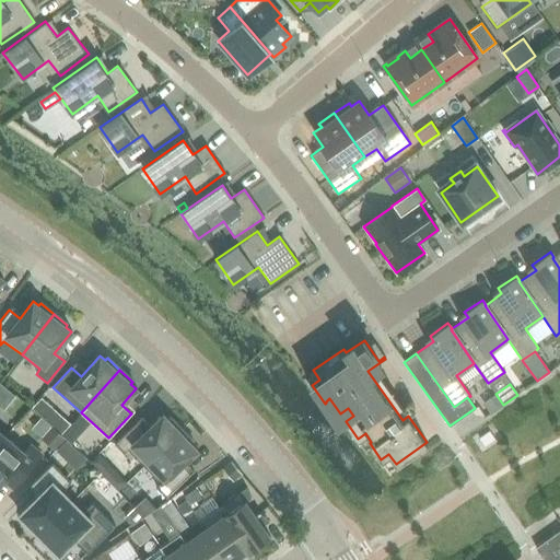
[(482,404),(489,413),(503,405),(496,394),(482,404)]
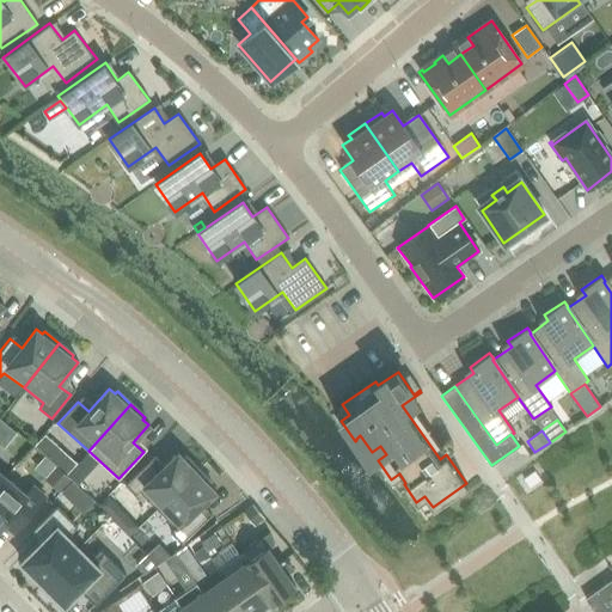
[(35,446),(51,461),(61,450),(44,435),(40,441),(35,446)]
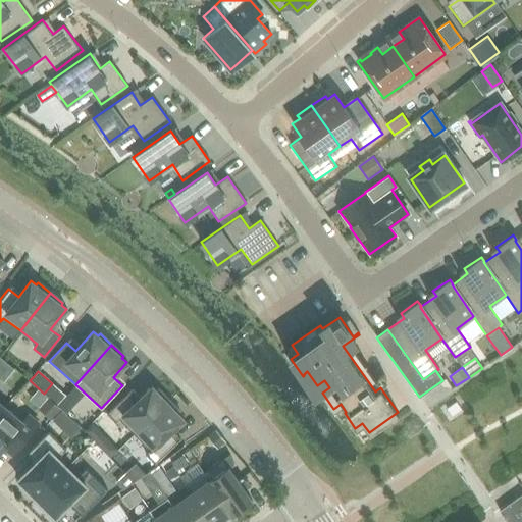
[(134,434),(169,401),(158,389),(156,392),(152,386),(137,400),(128,392),(106,413),(115,423),(119,419),(134,434)]
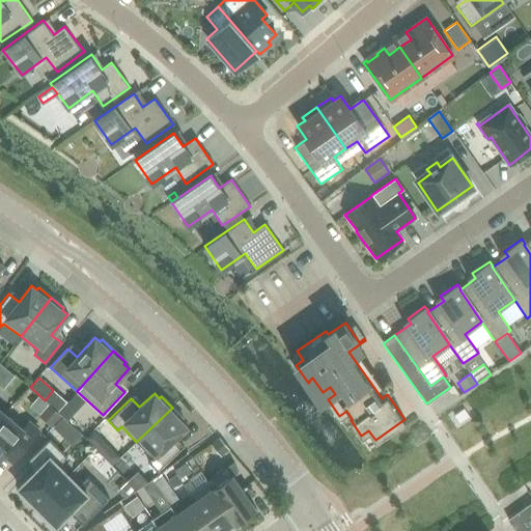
[(58,412),(62,416),(66,420),(76,411),(66,402),(58,412)]
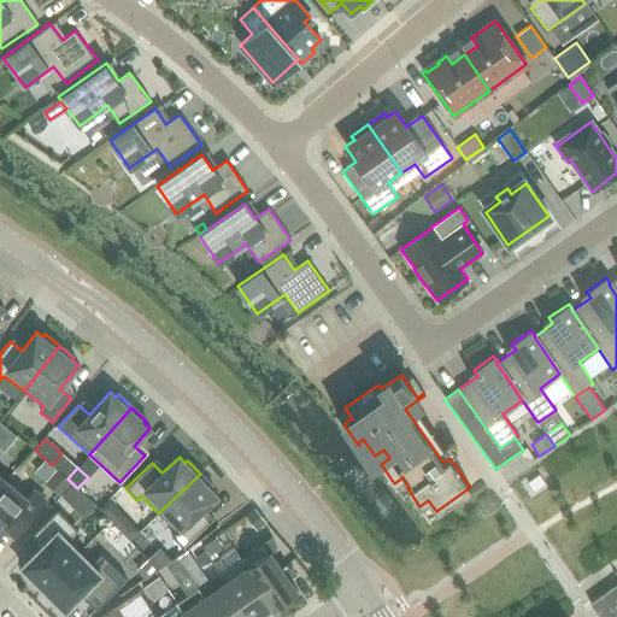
[(60,498),(62,497),(72,483),(68,479),(57,469),(45,482),(60,498)]
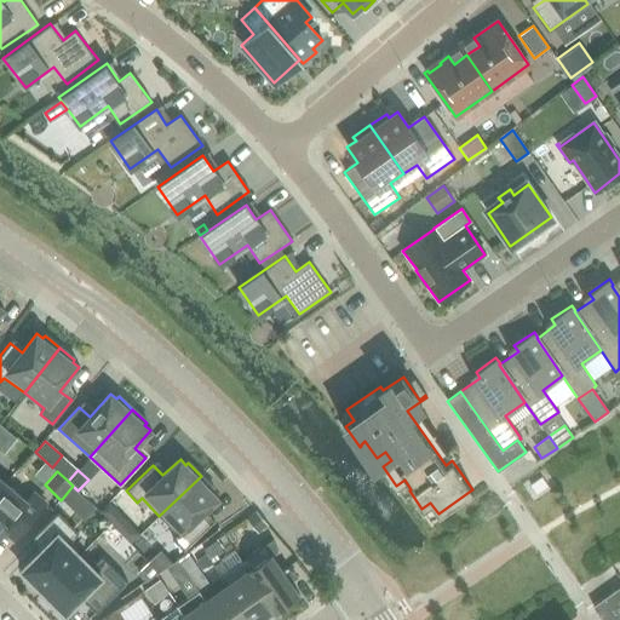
[(201,476),(159,516),(177,534),(172,539),(183,550),(210,524),(200,515),(217,498),(212,492),(214,491),(201,476)]
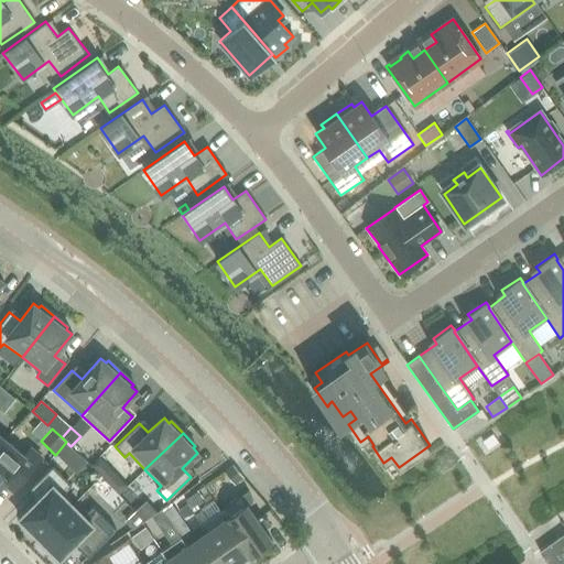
[(498,443),(492,434),(481,442),(488,449),(498,443)]
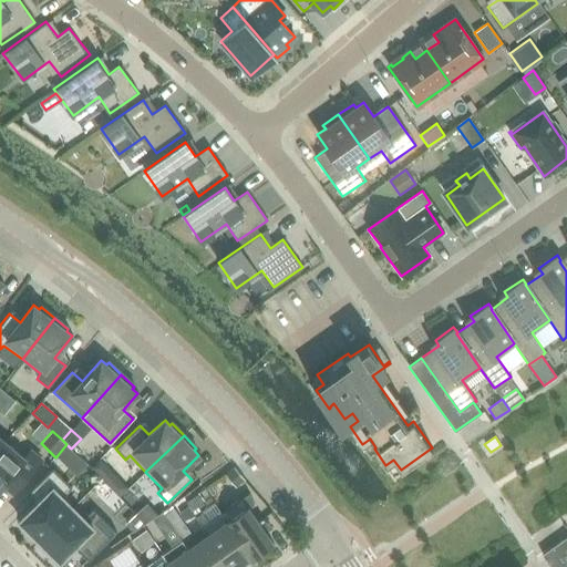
[(0,487),(10,476),(20,485),(41,461),(30,451),(23,459),(3,443),(0,446),(0,487)]
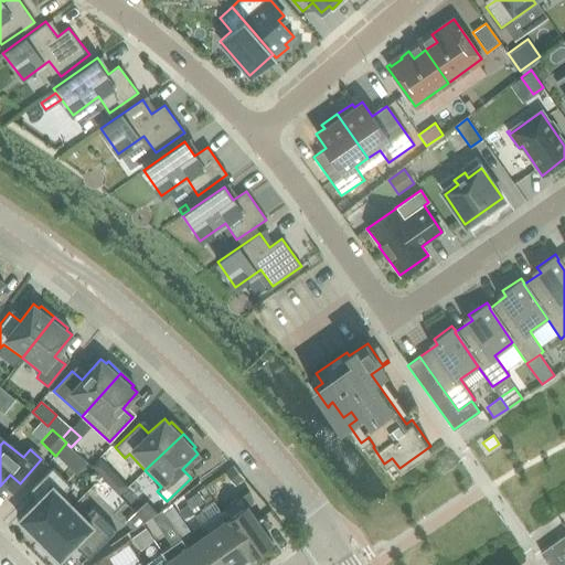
[(56,455),(65,462),(73,454),(75,451),(71,447),(66,443),(56,455)]
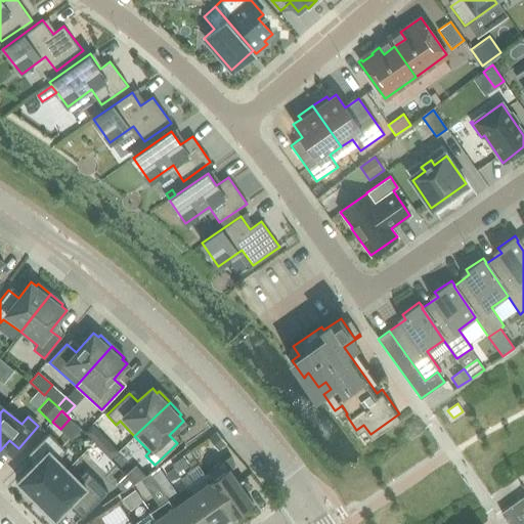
[(84,432),(89,437),(97,430),(92,425),(87,429),(84,432)]
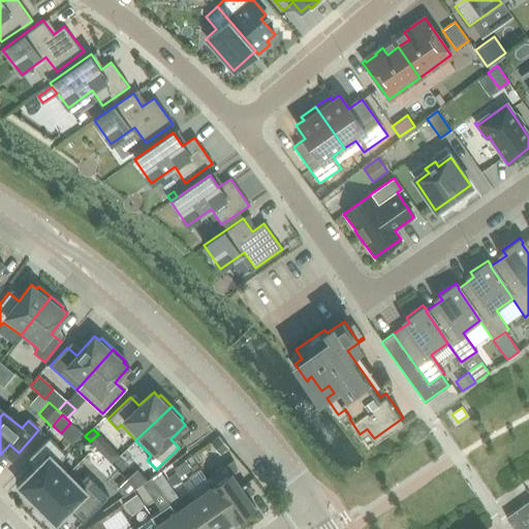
[(219,455),(228,447),(218,436),(210,442),(219,455)]
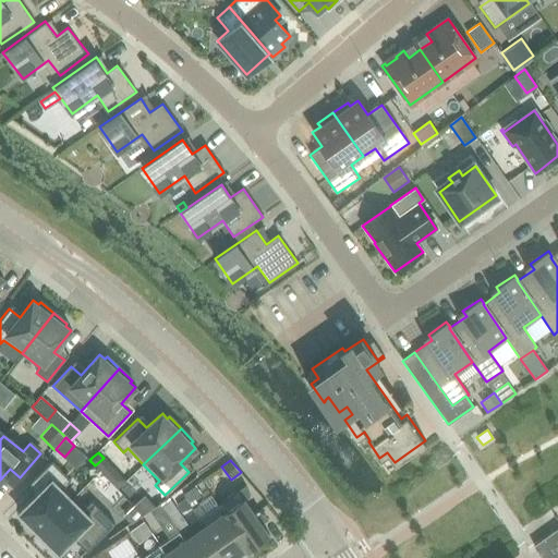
[(33,533),(35,530),(38,533),(71,499),(61,489),(70,480),(51,461),(29,483),(39,493),(19,513),(22,517),(20,520),(33,533)]
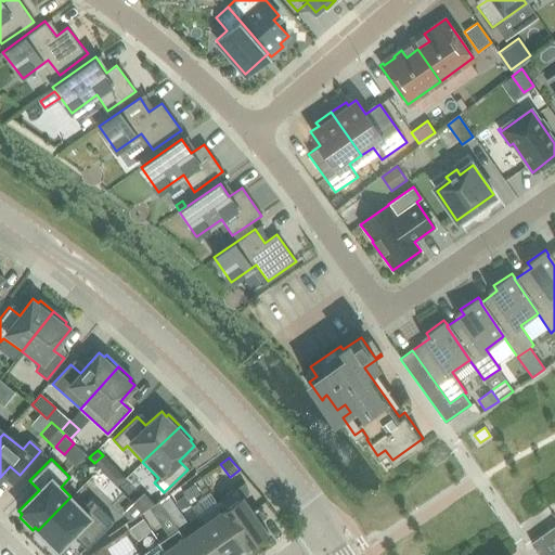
[(123,481),(125,479),(117,472),(110,479),(116,487),(123,481)]
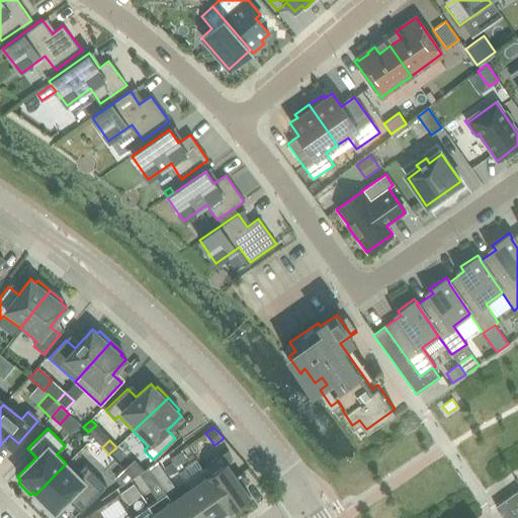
[(249,497),(240,484),(246,480),(240,475),(240,473),(235,477),(227,464),(232,461),(228,450),(201,468),(231,510),(249,497)]
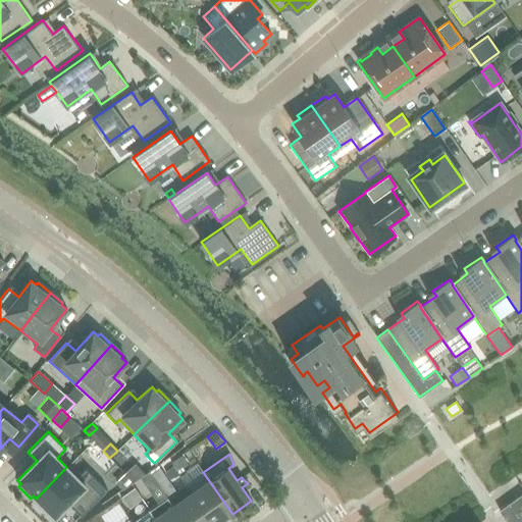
[(171,464),(176,471),(183,467),(187,465),(180,455),(171,462),(170,462),(171,464)]
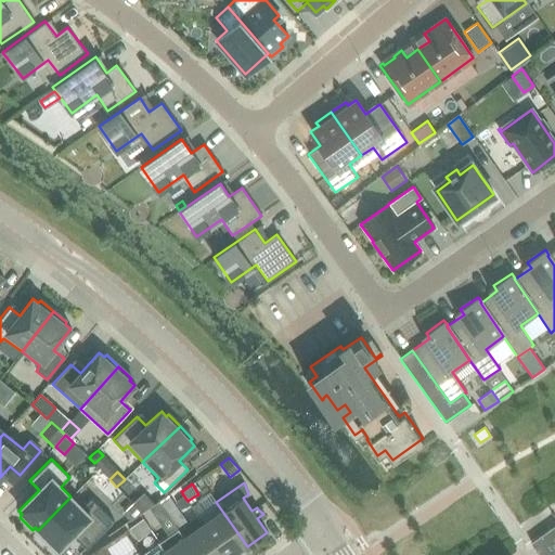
[(143,493),(132,504),(141,513),(154,504),(143,493)]
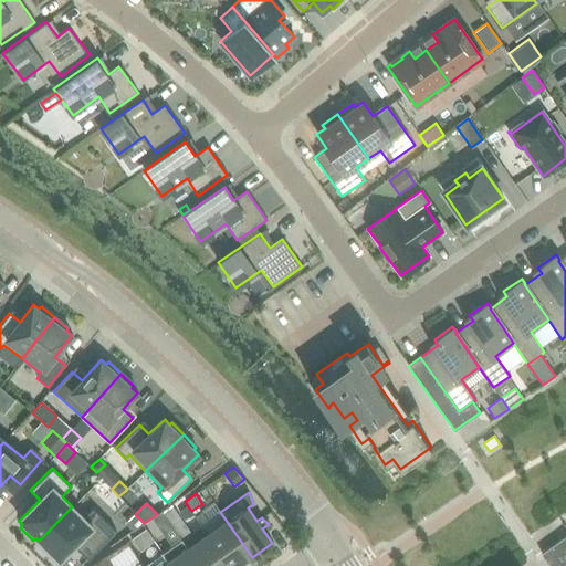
[(59,561),(80,540),(93,553),(115,531),(93,509),(83,517),(72,506),(39,541),(42,543),(39,546),(52,559),(55,556),(59,561)]
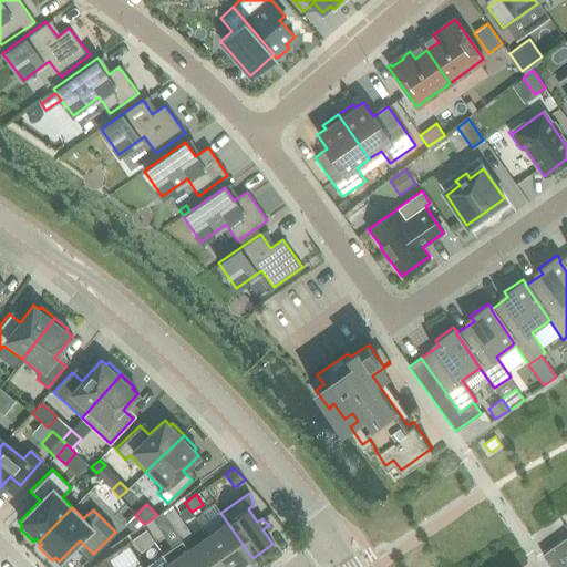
[(155,531),(167,523),(161,513),(157,515),(150,521),(155,531)]
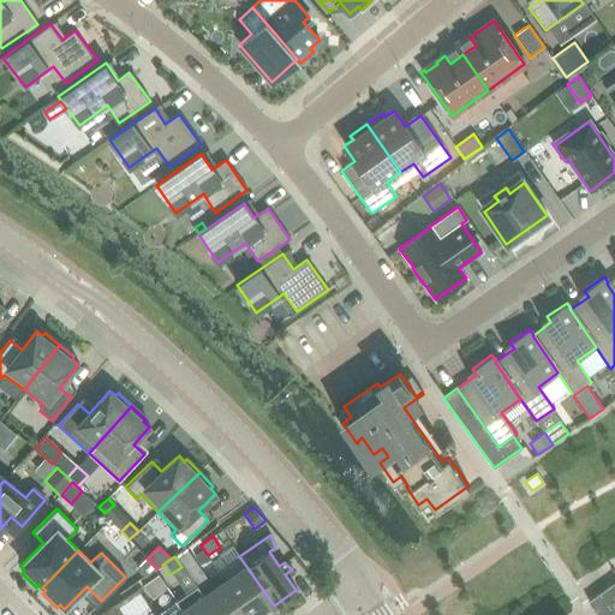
[(239,556),(226,566),(219,556),(212,561),(219,571),(249,614),(255,614),(272,604),(273,607),(274,605),(239,556)]
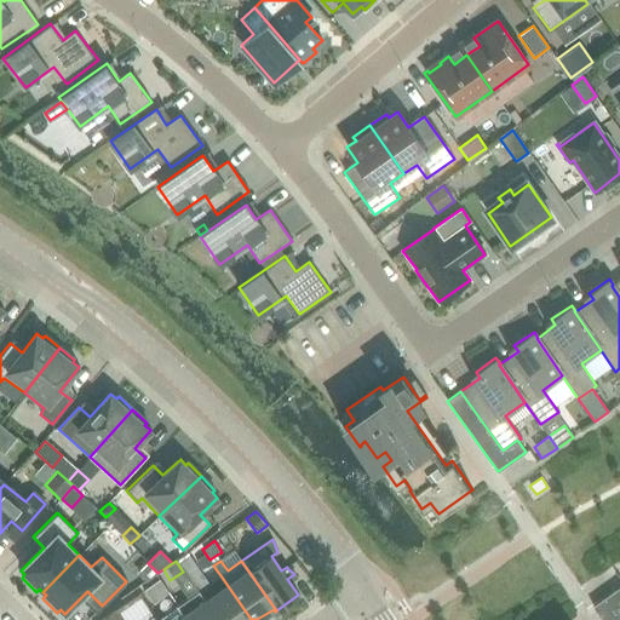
[(138,575),(145,581),(145,583),(155,575),(158,573),(148,563),(139,570),(137,573),(138,575)]
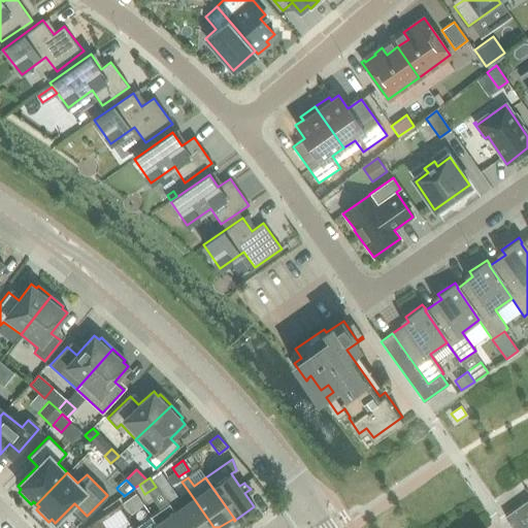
[(213,527),(188,490),(169,503),(186,527),(213,527)]
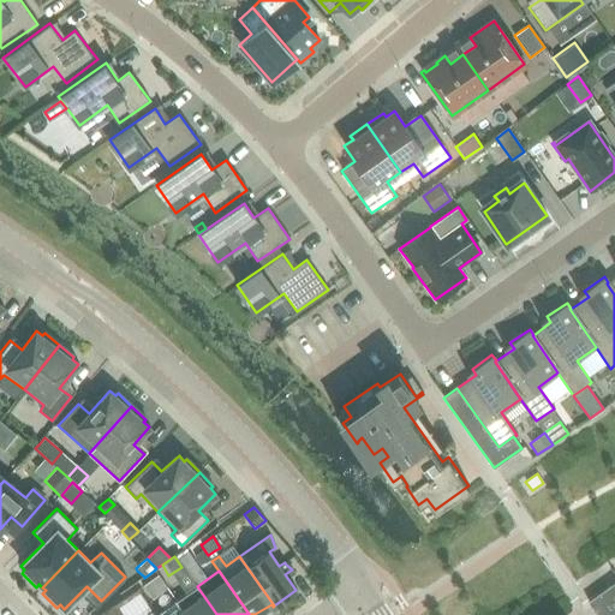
[(154,591),(163,584),(157,575),(148,581),(154,591)]
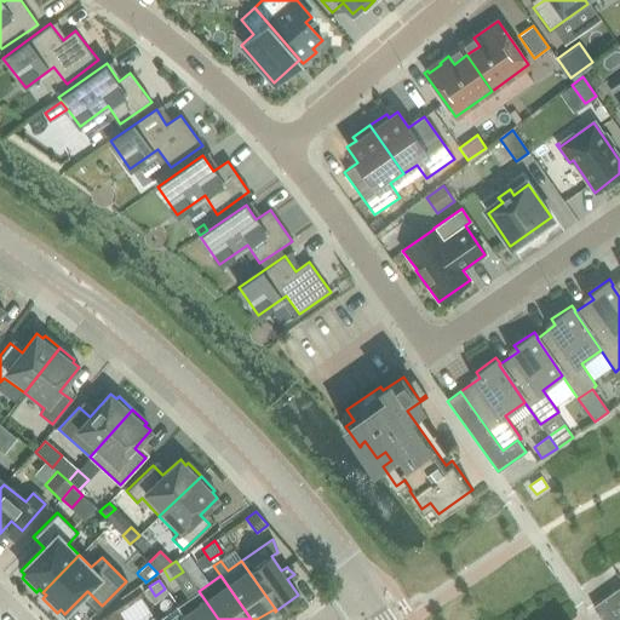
[(619,586),(592,606),(602,619),(619,619),(619,616),(614,608),(619,603),(619,586)]
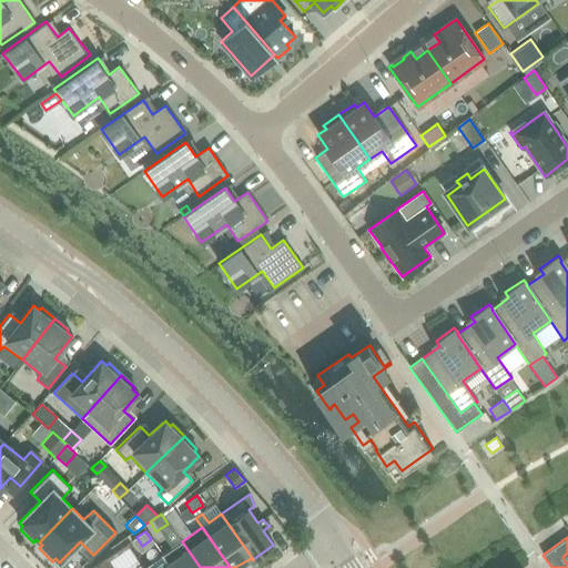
[(200,567),(182,541),(162,555),(171,567),(200,567)]
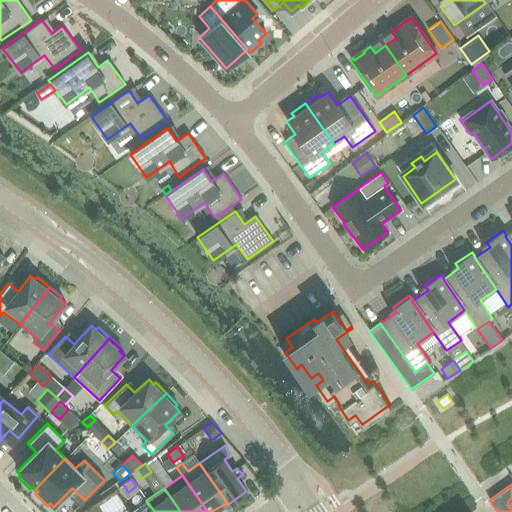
[(154,511),(146,500),(129,511),(128,511),(127,509),(126,509),(128,511),(154,511)]
